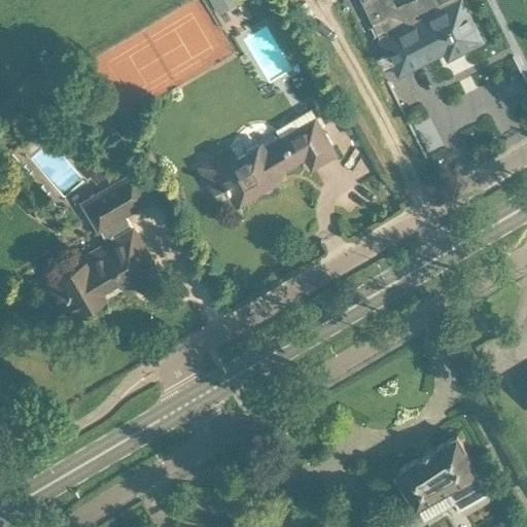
[(461,51),(483,40),(462,0),(456,0),(440,9),(440,8),(434,2),(428,0),(412,0),(412,2),(411,3),(406,10),(388,7),(384,0),(362,0),(382,41),(398,74),(424,62),(424,61),(440,53),(440,54),(457,44),(461,51)]
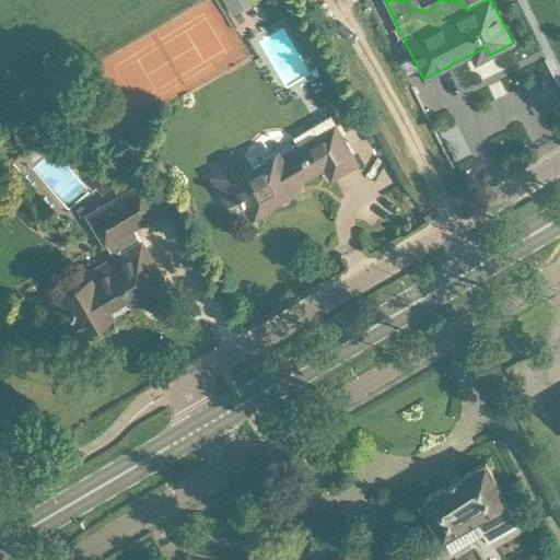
[(331,177),(357,163),(340,136),(342,135),(330,115),(293,137),(300,147),(282,158),(279,152),(277,153),(273,151),(261,159),(261,163),(253,167),(245,154),(210,175),(230,211),(245,202),(252,214),(299,186),(296,182),(325,165),(331,177)]
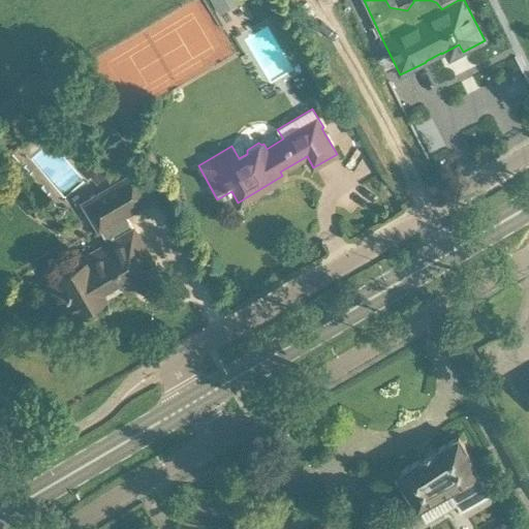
[(345,110),(338,114),(343,123),(350,119),(345,110)]
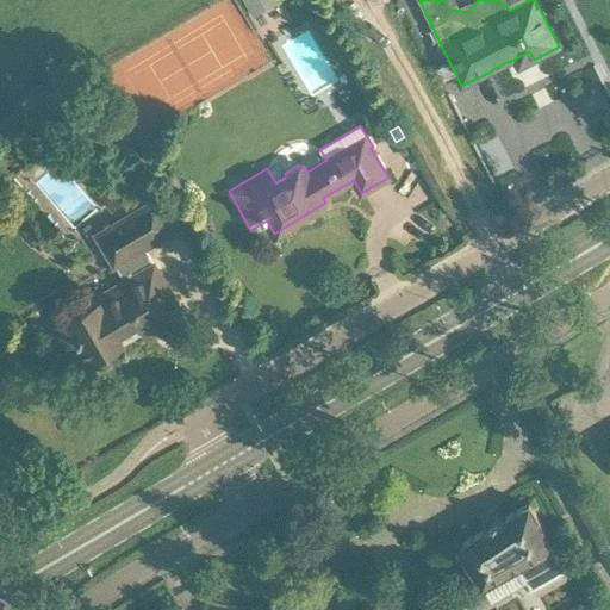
[(139,156),(122,128),(109,135),(126,165),(139,156)]
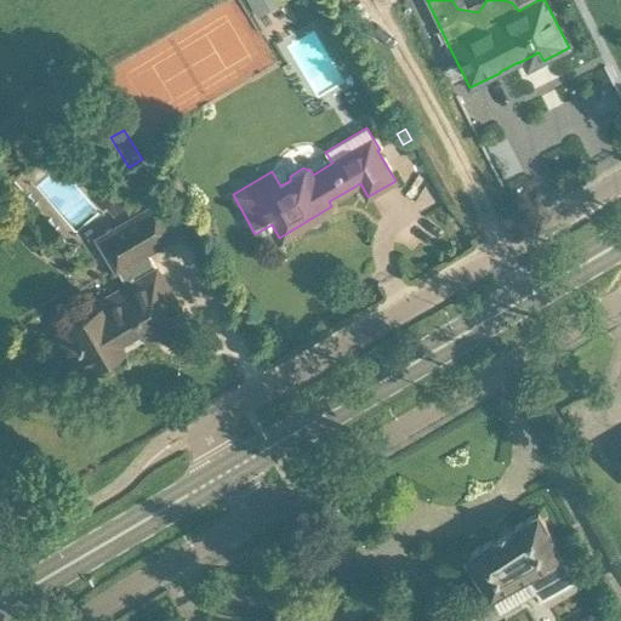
[(415,144),(406,149),(412,160),(421,155),(415,144)]
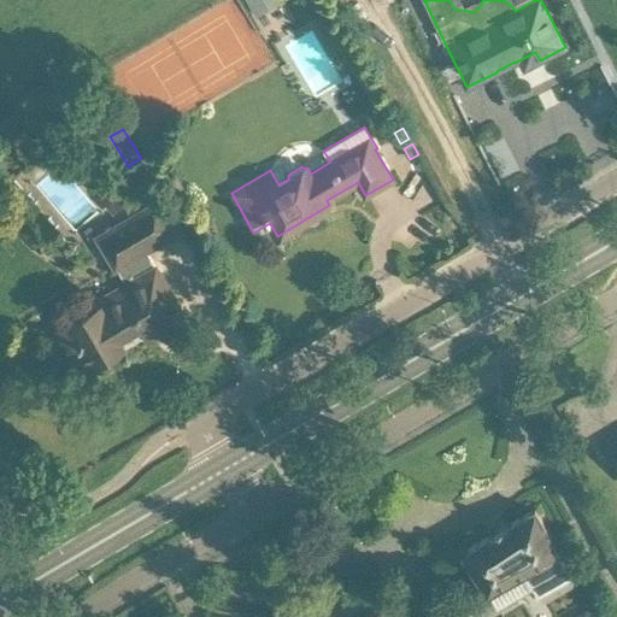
[(117,207),(131,195),(118,180),(105,192),(117,207)]
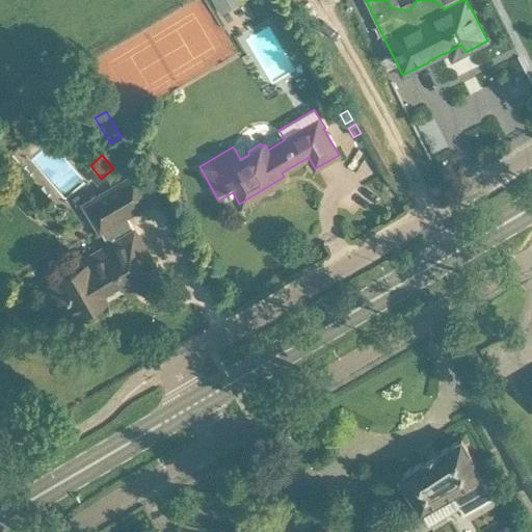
[(127,215),(152,201),(135,174),(84,204),(108,245),(77,263),(80,268),(52,284),(72,319),(108,298),(104,292),(122,282),(128,293),(160,273),(127,215)]
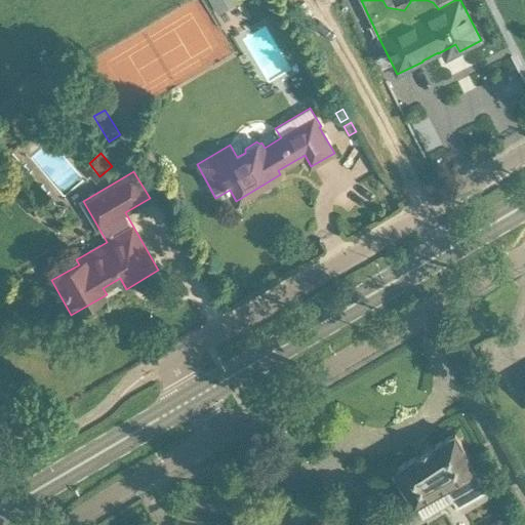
[(476,468),(455,433),(395,468),(415,503),(446,485),(454,499),(458,507),(488,489),(476,468)]
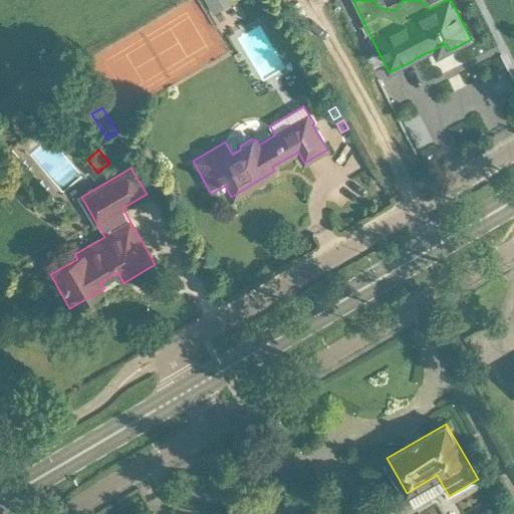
[(374,512),(374,513),(392,513),(387,505),(374,512)]
